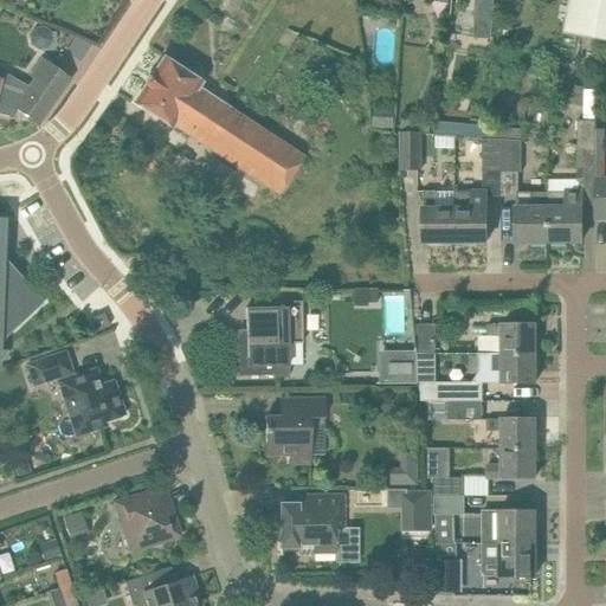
[(489,37),(489,0),(471,0),(470,37),(489,37)]
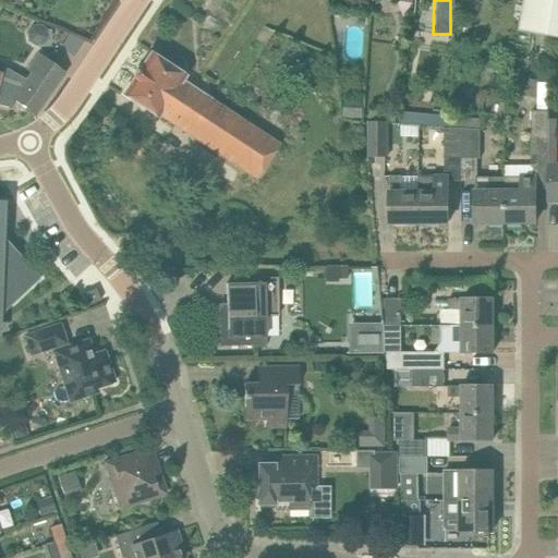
[(557,0),(524,0),(520,31),(538,35),(553,37),(557,37),(557,0)]
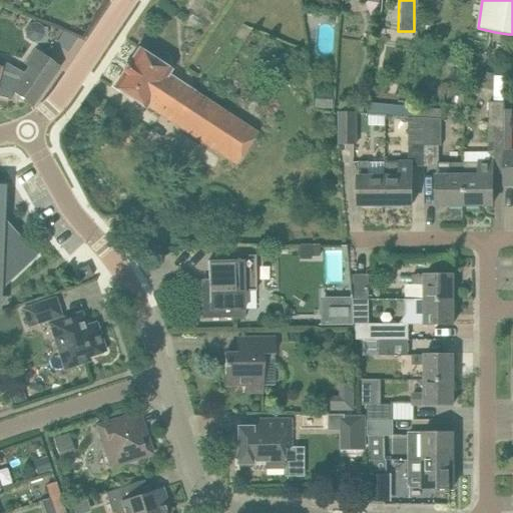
[(495,32),(494,40),(507,43),(508,34),(495,32)]
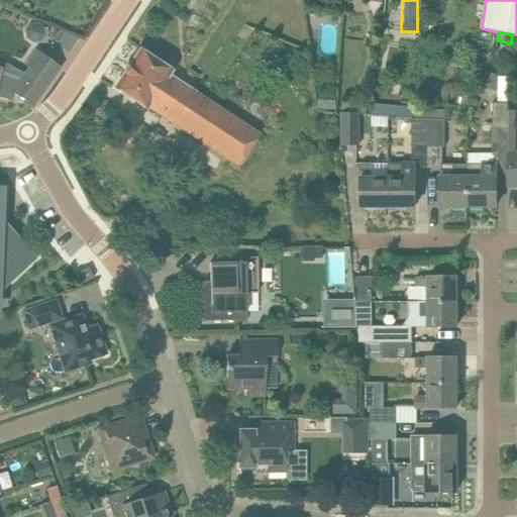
[(35,48),(25,64),(29,66),(24,73),(0,60),(0,97),(11,100),(13,93),(32,107),(61,67),(35,48)]
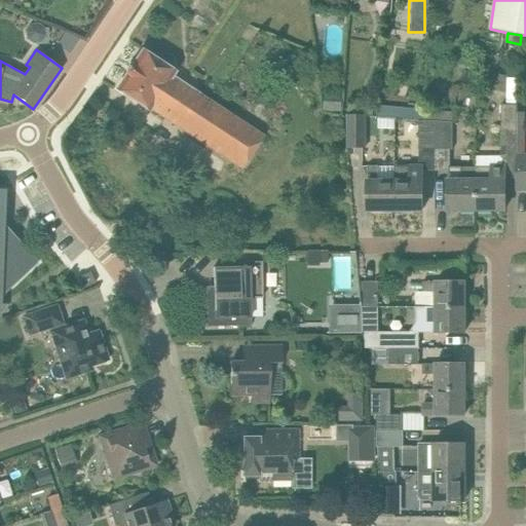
[(151,109),(178,126),(199,95),(173,76),(176,72),(142,49),(116,88),(150,111),(151,109)]
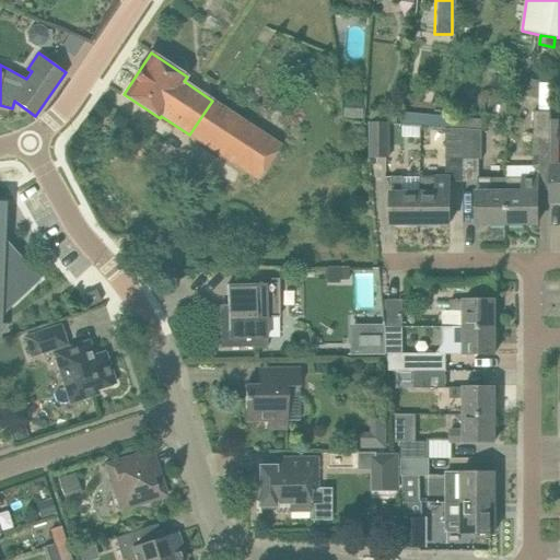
[(492,77),(491,85),(491,86),(492,89),(493,90),(494,91),(496,92),(498,93),(500,93),(501,93),(503,92),(504,91),(506,90),(506,89),(508,86),(509,78),(509,77),(509,74),(508,73),(506,71),(504,70),(503,70),(501,70),(500,70),(498,70),(496,71),(494,72),(493,73),(492,76),(492,77)]
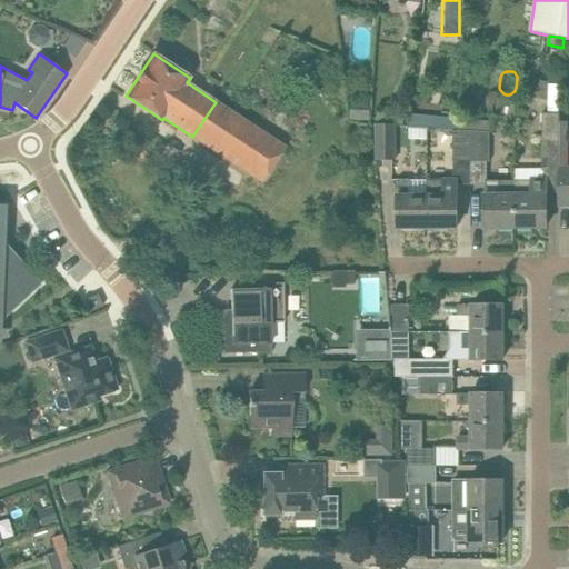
[(216,102),(192,137),(263,183),(286,148),(216,102)]
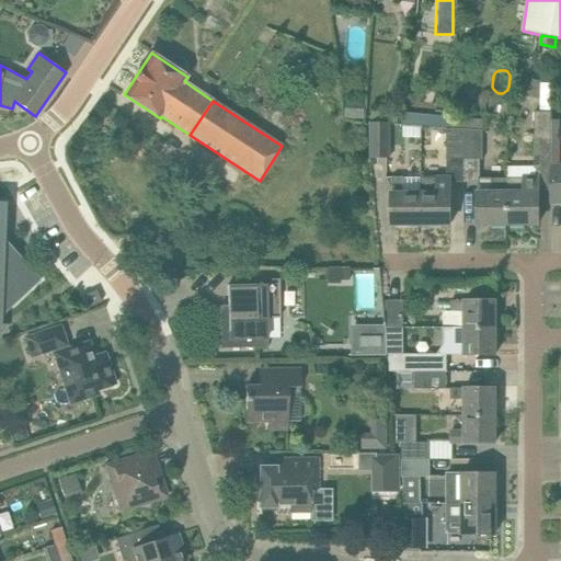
[(553,112),(535,112),(535,168),(552,168),(552,163),(553,112)]
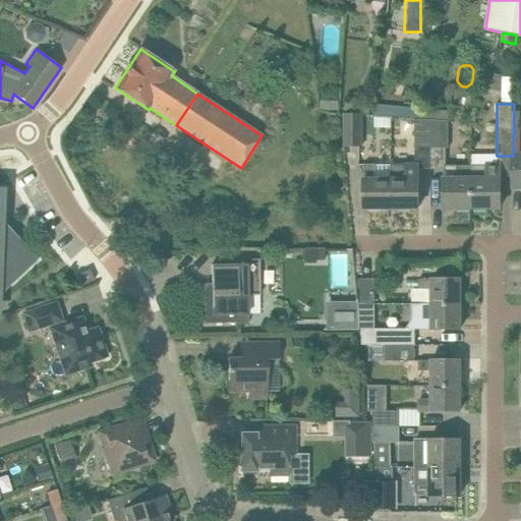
[(393,118),(418,120),(419,109),(393,107),(393,118)]
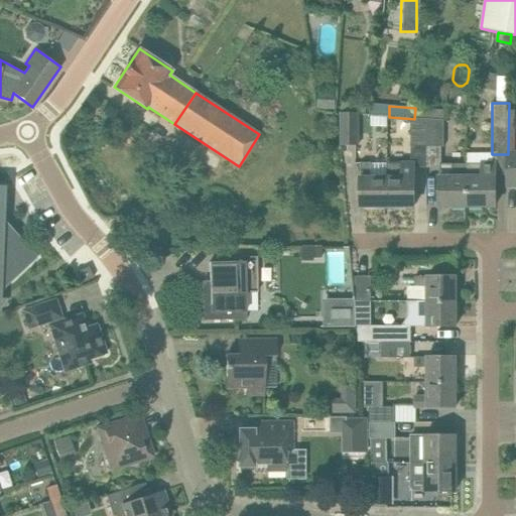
[(358,113),(342,113),(342,144),(359,144),(358,113)]
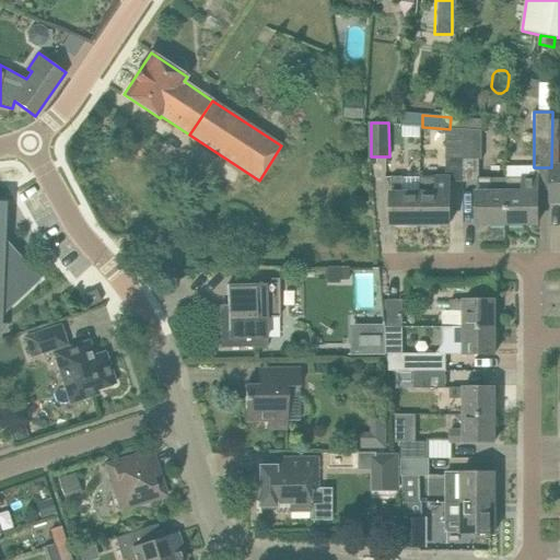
[(464,128),(450,129),(446,129),(446,160),(464,160),(464,128)]
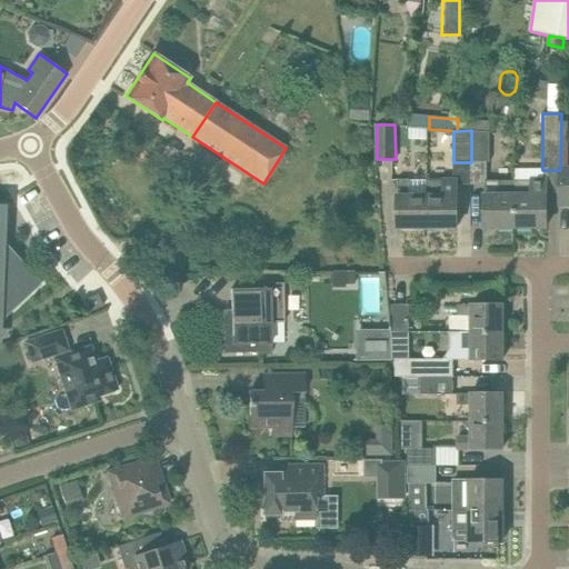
[(490,132),(471,130),(471,162),(490,161),(490,132)]
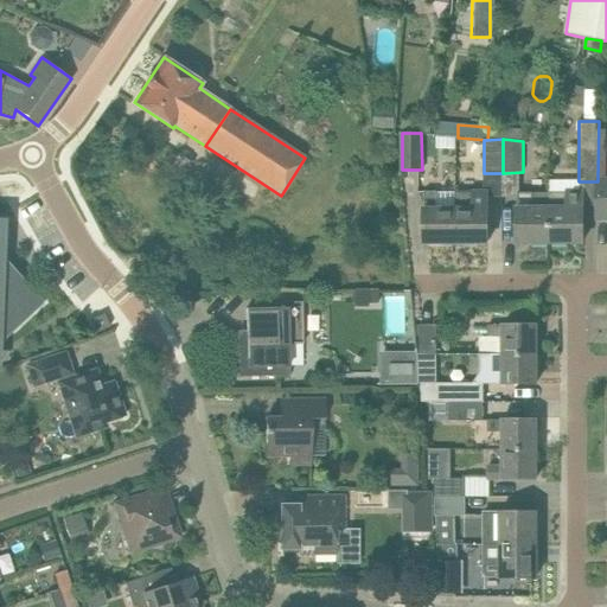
[(425,209),(425,242),(457,242),(457,191),(425,191),(425,209)]
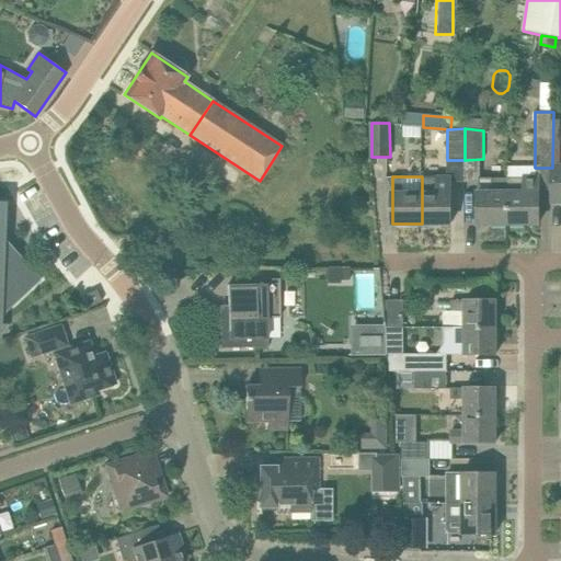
[(450,176),(422,176),(422,224),(451,224),(451,193),(450,193),(450,176)]
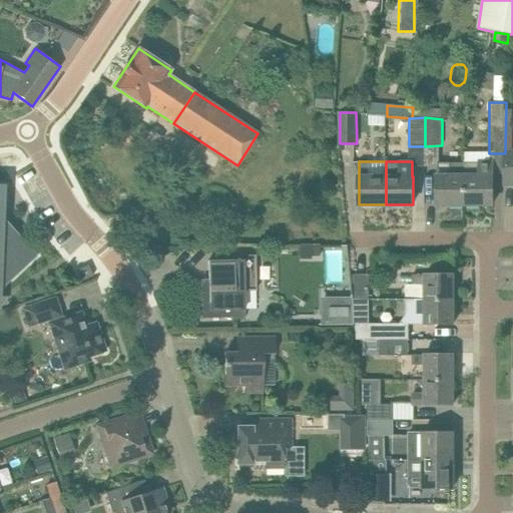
[(465,162),(438,162),(437,204),(465,204),(465,162)]
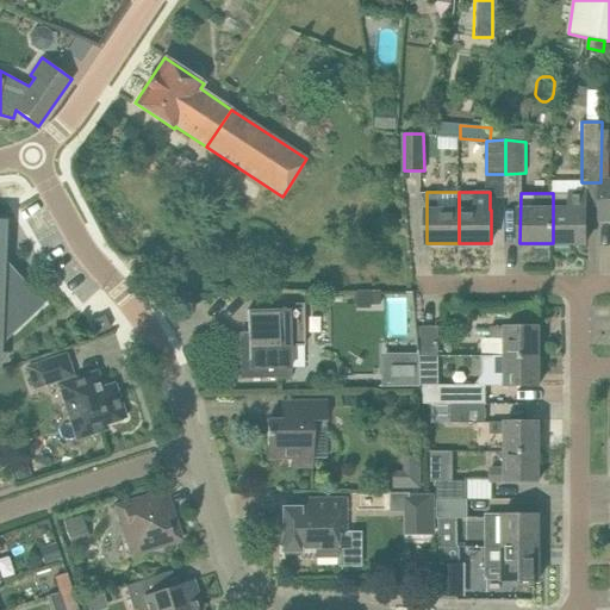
[(553,243),(586,243),(586,210),(585,210),(585,193),(553,193),(553,243)]
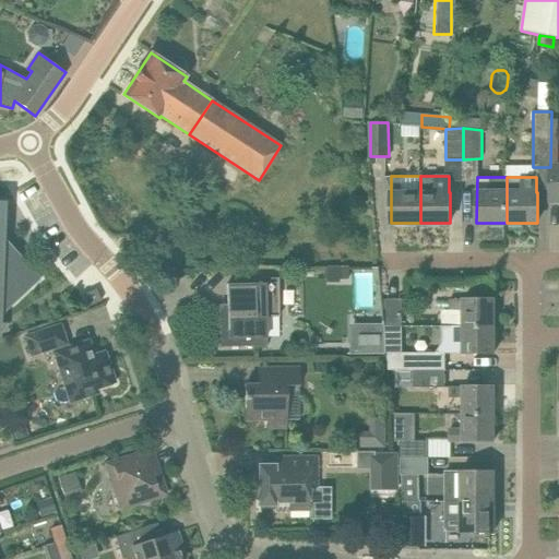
[(0,319),(0,316),(42,278),(3,237),(4,202),(0,202),(0,319)]
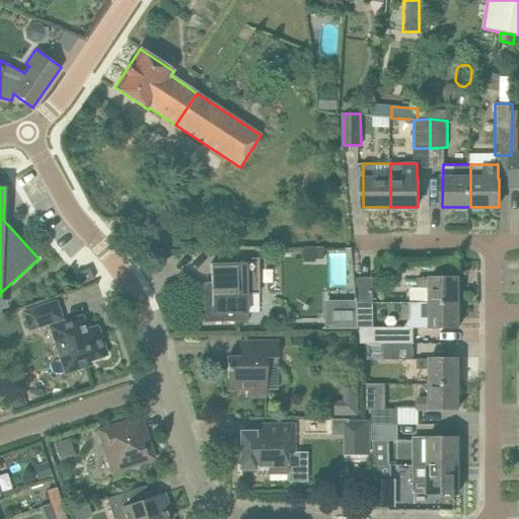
[(303,247),(303,263),(317,263),(317,260),(325,260),(325,247),(303,247)]
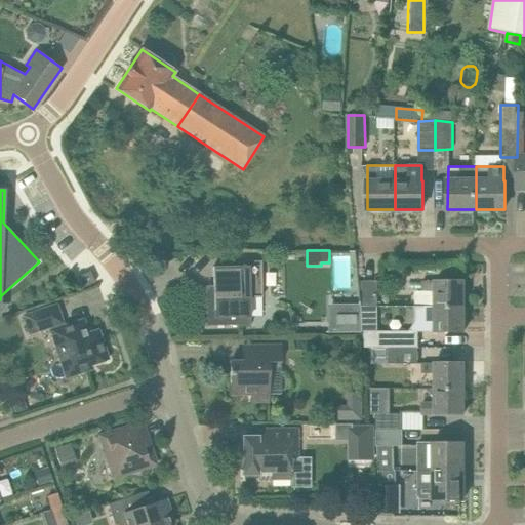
[(329,251),(331,288),(355,288),(353,251),(329,251)]
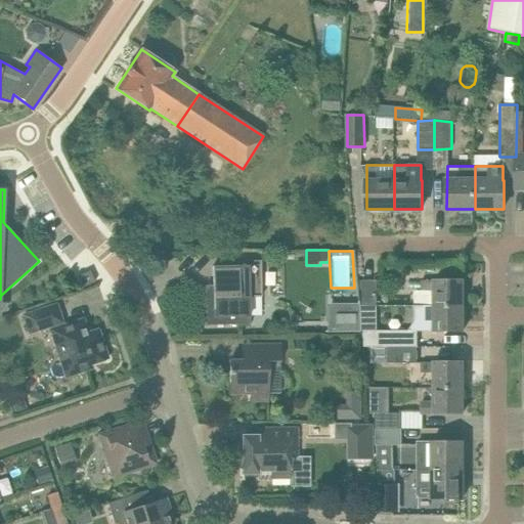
[(206,292),(206,317),(228,317),(228,324),(250,324),(250,297),(262,297),(261,265),(213,266),(213,292),(206,292)]
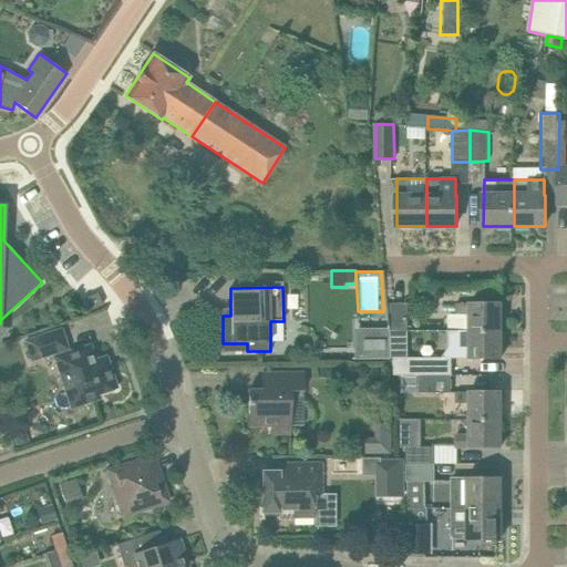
[(85,299),(91,310),(103,305),(98,294),(85,299)]
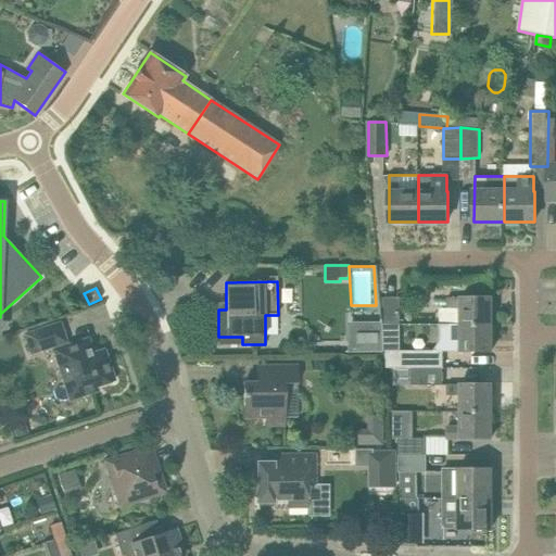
[(384,307),(384,325),(400,324),(400,297),(384,298),(384,307)]
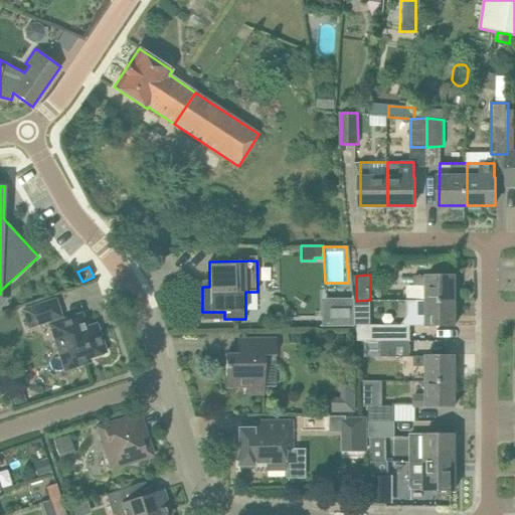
[(427,286),(427,301),(456,301),(456,276),(427,276),(414,276),(414,286),(427,286)]
